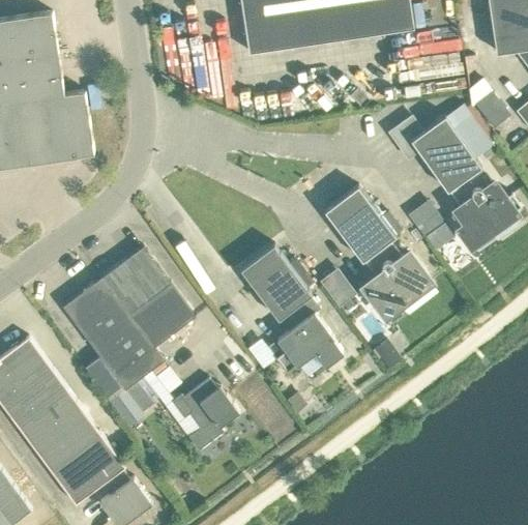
[(238,0),(247,55),(412,30),(407,0),(238,0)]
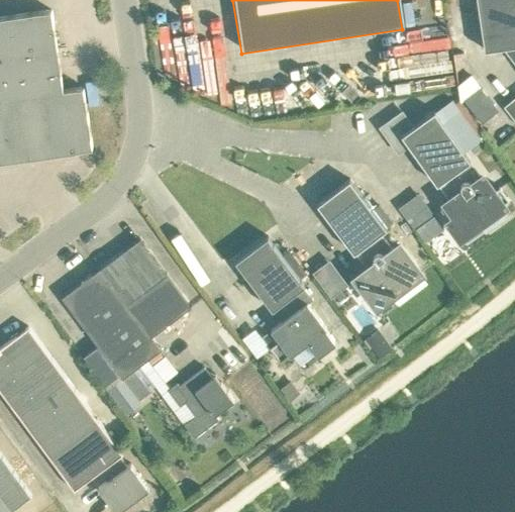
[(514,0),(474,0),(483,54),(500,52),(514,70),(514,98),(501,109),(514,126),(514,0)]
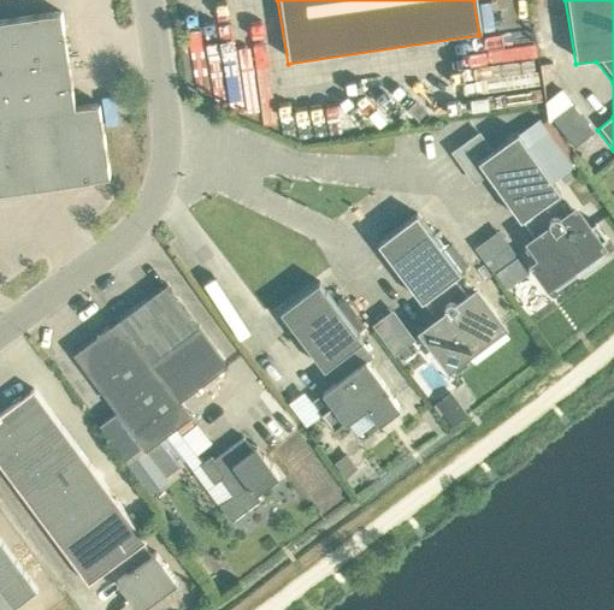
[(0,197),(108,181),(98,107),(74,111),(59,16),(0,24),(0,197)]
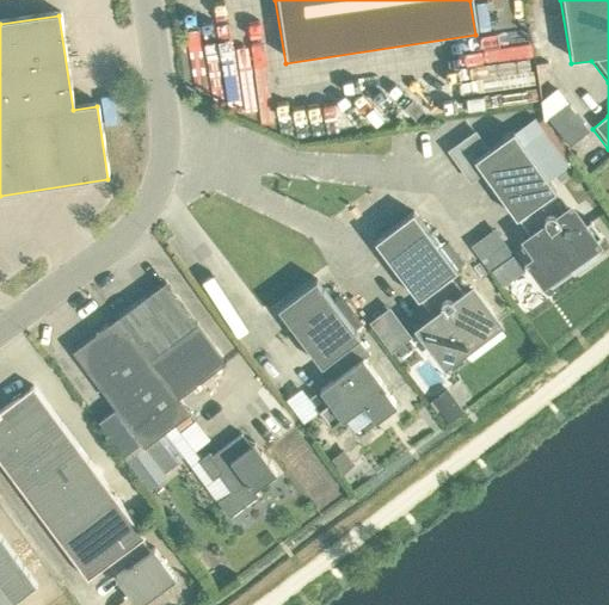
[(546,122),(568,149),(586,135),(565,107),(546,122)]
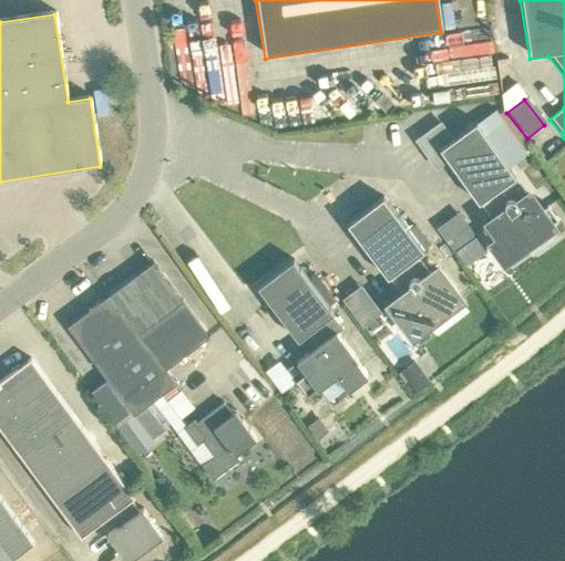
[(524,248),(550,229),(548,228),(556,222),(546,208),(538,214),(527,198),(523,201),(510,183),(514,179),(474,125),(449,143),(439,128),(417,144),(434,169),(445,162),(478,206),(482,201),(495,220),(481,231),(503,262),(504,261),(510,269),(530,256),(524,248)]
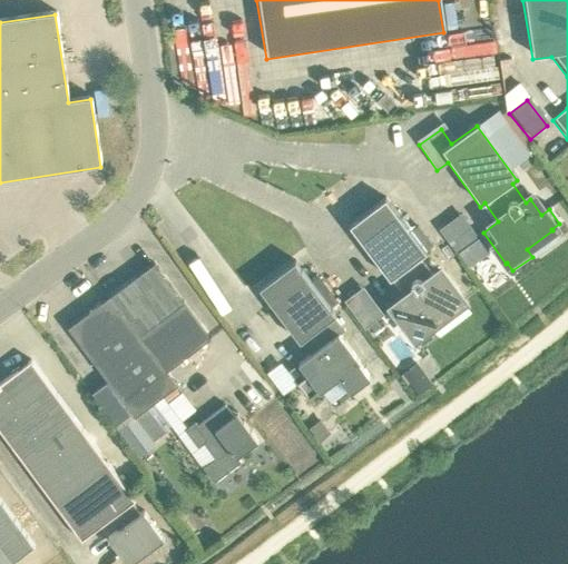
[(519,174),(535,162),(530,157),(515,168),(519,174)]
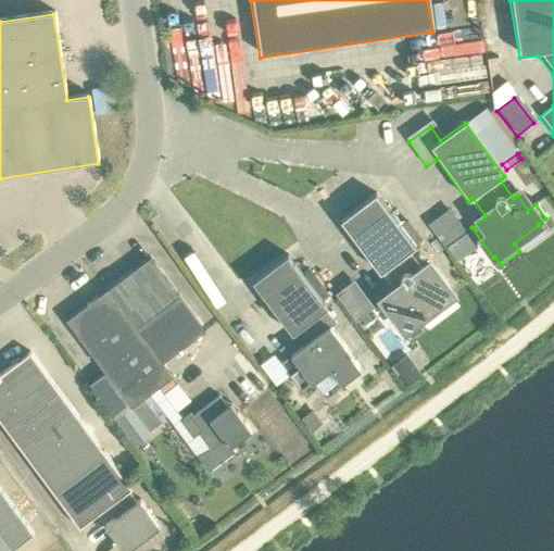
[(418,322),(450,298),(427,267),(420,273),(406,254),(414,249),(374,197),(339,223),(379,276),(381,274),(390,286),(392,285),(394,292),(380,302),(408,340),(424,329),(418,322)]
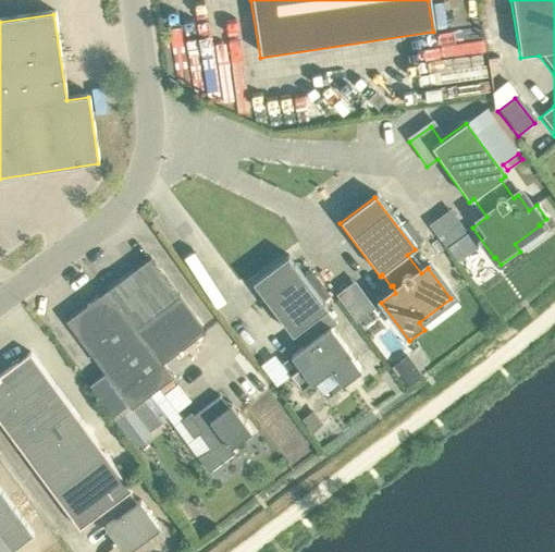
[(431,224),(447,247),(469,231),(453,208),(431,224)]
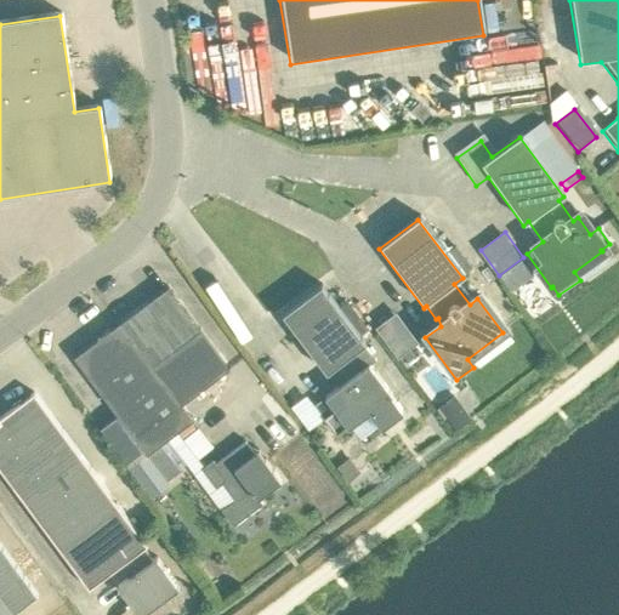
[(333,413),(322,421),(334,438),(345,430),(346,431),(367,415),(380,432),(402,415),(388,399),(390,398),(368,368),(373,364),(362,348),(364,347),(319,288),(280,318),(324,376),(334,370),(345,383),(323,400),(333,413)]
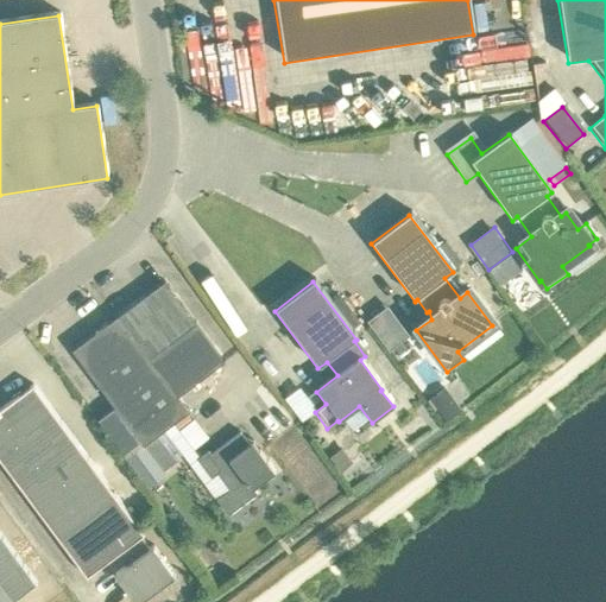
[(155,439),(188,414),(176,399),(222,365),(163,285),(70,353),(161,474),(174,463),(155,439)]
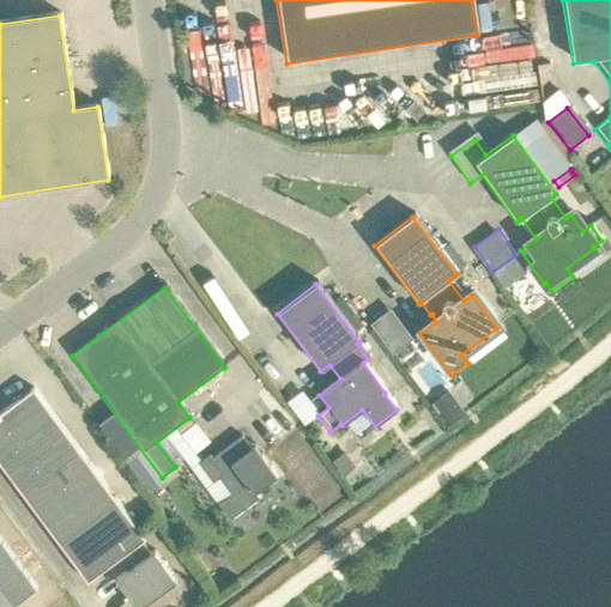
[(0,468),(86,584),(116,562),(125,574),(114,582),(131,606),(144,606),(174,583),(152,553),(147,557),(139,545),(143,541),(31,392),(0,414),(0,468)]
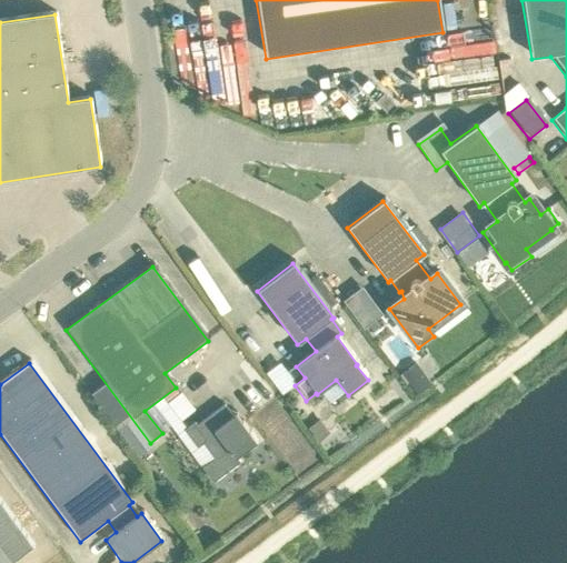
[(430,386),(414,365),(399,376),(416,398),(430,386)]
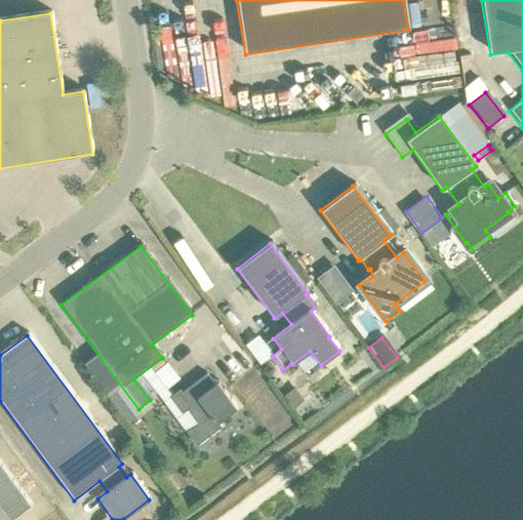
[(185,434),(195,447),(219,429),(216,424),(236,409),(222,391),(218,394),(205,376),(179,395),(177,392),(168,399),(180,415),(186,412),(196,426),(185,434)]
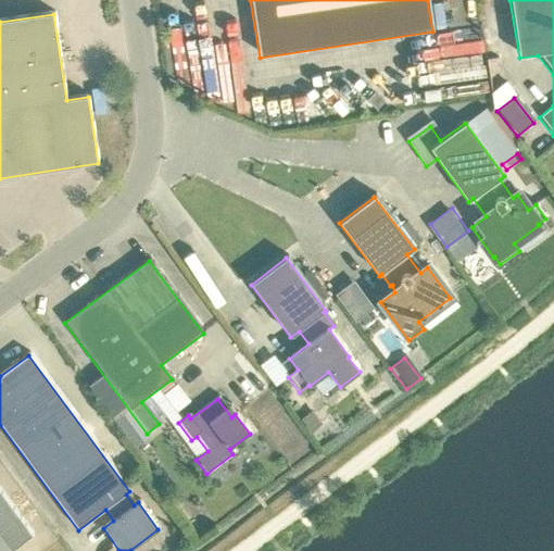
[(300,422),(311,436),(320,427),(310,414),(300,422)]
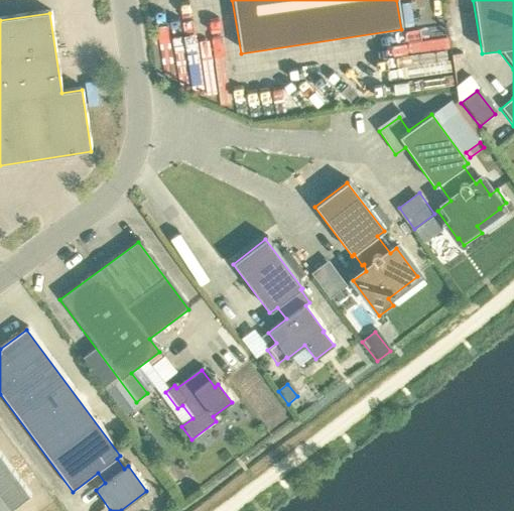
[(11,510),(29,498),(0,459),(0,510),(11,510)]
